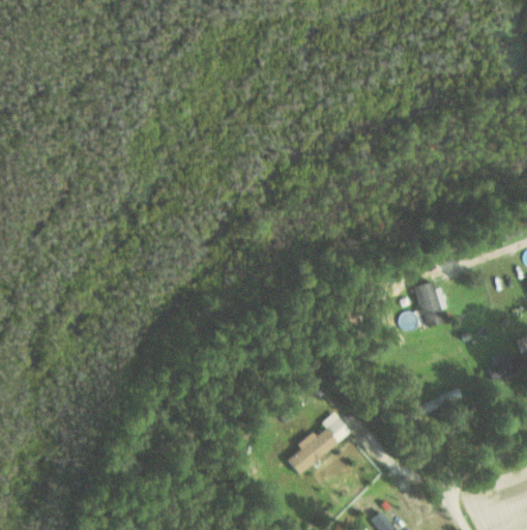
[(446,321),(433,282),(414,288),(428,327),(446,321)]
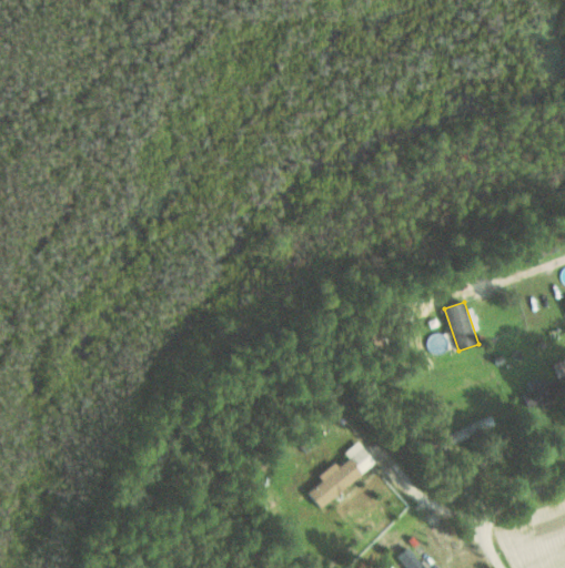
[(530,412),(554,404),(546,376),(528,382),(532,391),(524,393),(530,412)]
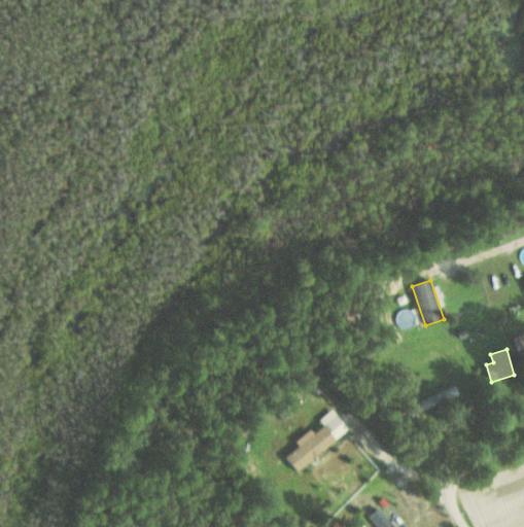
[(416,403),(419,411),(459,395),(456,387),(416,403)]
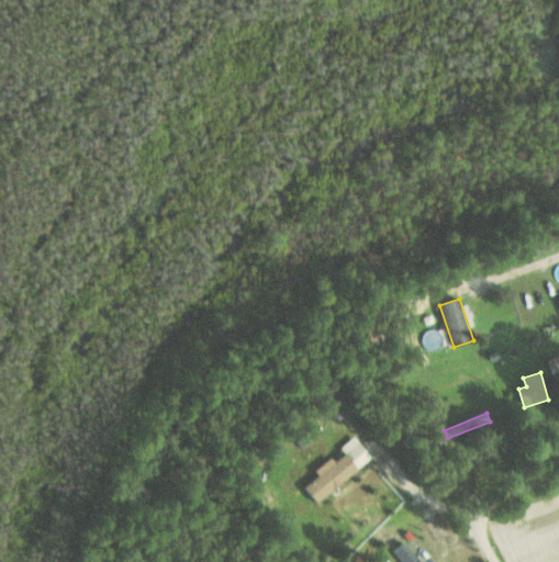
[(372,458),(356,437),(344,447),(348,451),(335,462),(333,460),(301,485),(316,503),(372,458)]
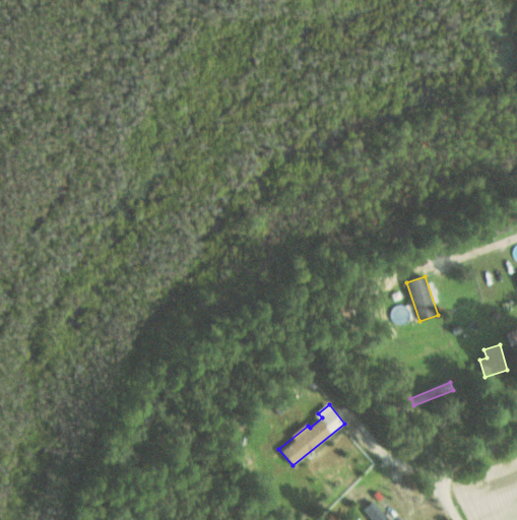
[(390,519),(375,502),(365,510),(373,519),(390,519)]
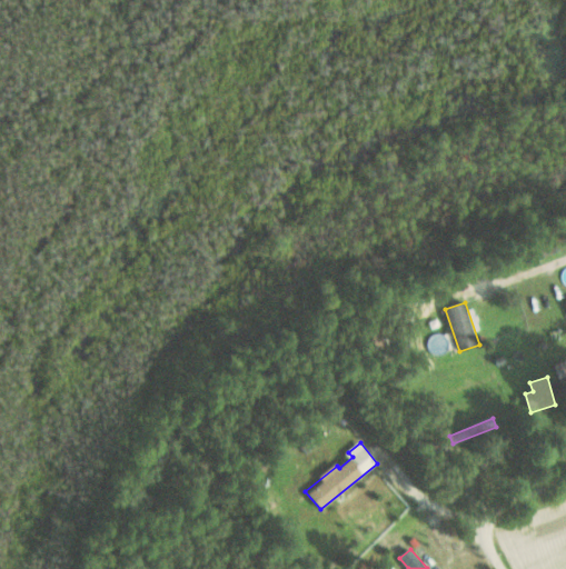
All buildings are outlined.
